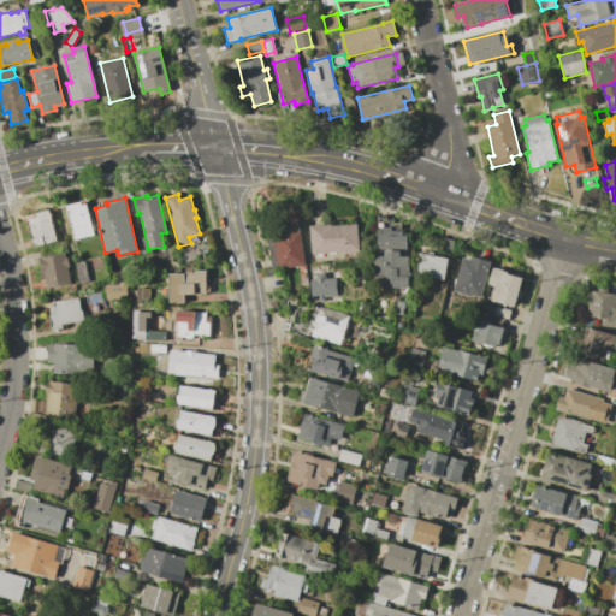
[(84,201),(93,236),(75,241),(66,205),(84,201)]
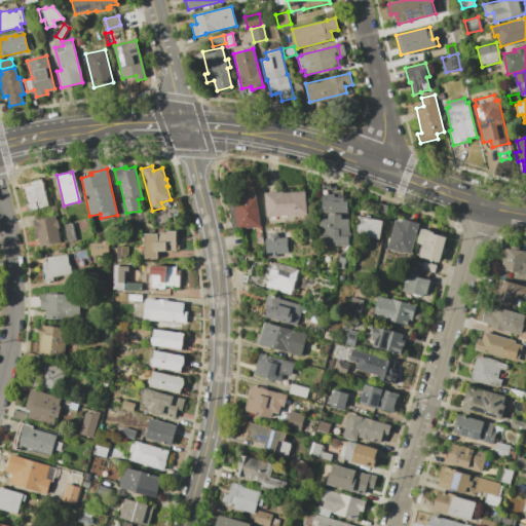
[(41,179),(47,207),(28,211),(23,187),(30,186),(29,182),(41,179)]
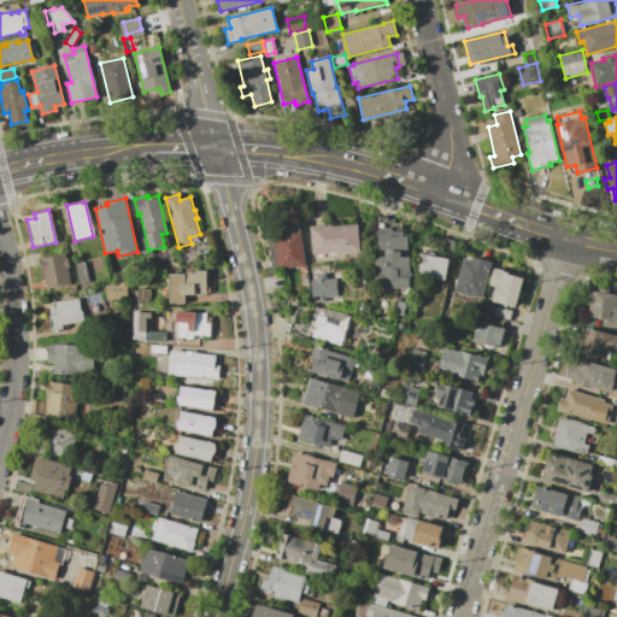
[(300,225),(306,266),(274,270),(269,229),(300,225)]
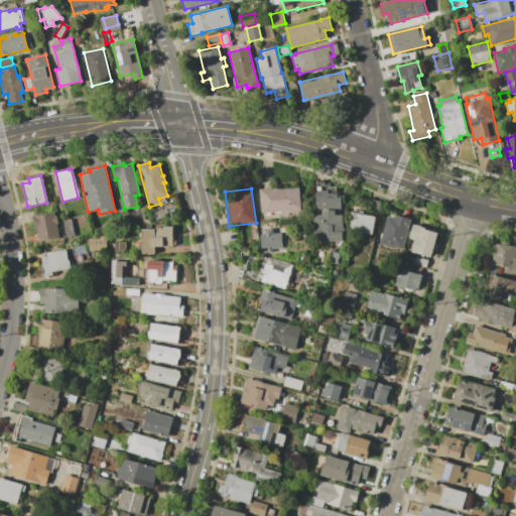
[(261,214),(260,189),(277,188),(277,189),(299,188),(300,211),(261,214)]
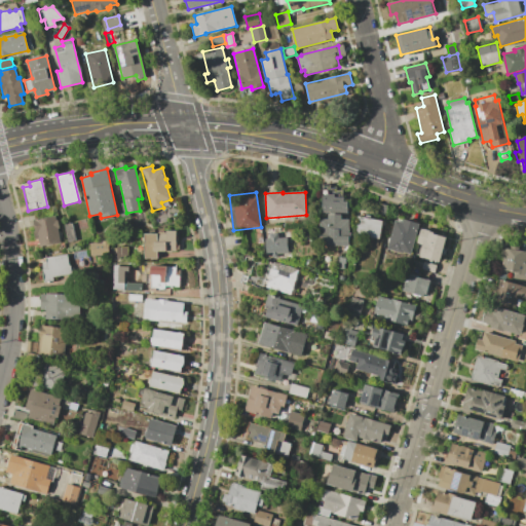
[(322,213),(322,196),(325,196),(325,194),(334,194),(334,198),(343,198),(343,201),(347,201),(347,214),(322,213)]
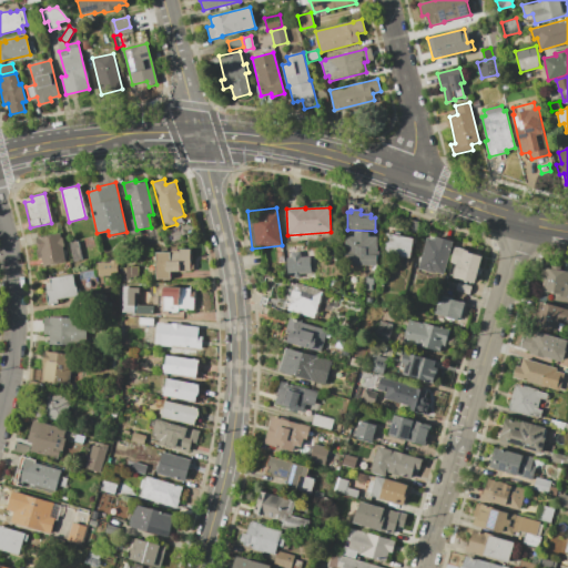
[(377,237),(376,265),(345,265),(346,236),(354,236),(354,231),(368,232),(368,236),(377,237)]
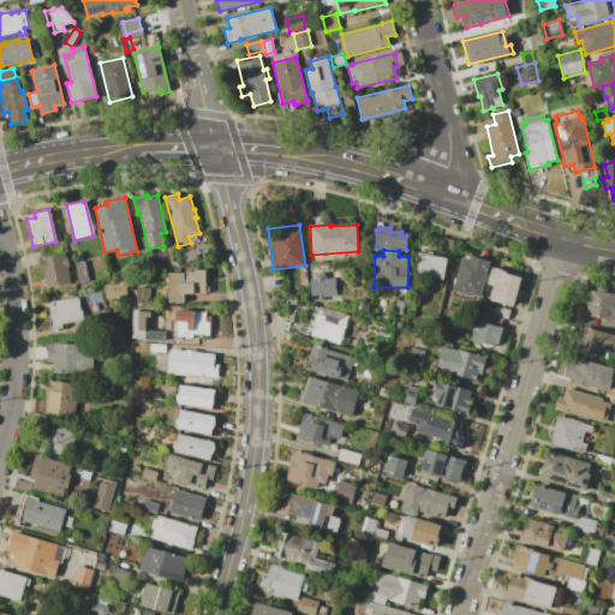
[(70,256),(71,266),(67,266),(69,272),(71,270),(73,284),(47,288),(46,280),(43,280),(40,256),(65,252),(66,257),(70,256)]
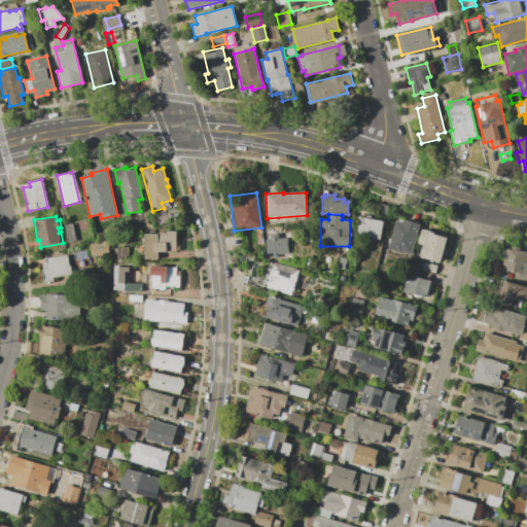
[(358,216),(383,221),(379,240),(354,235),(358,216)]
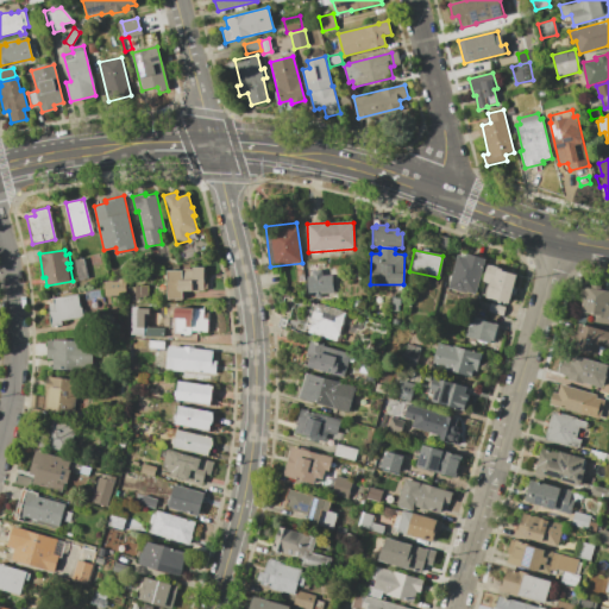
[(457,255),(465,257),(465,253),(484,259),(475,294),(466,292),(466,293),(449,288),(457,255)]
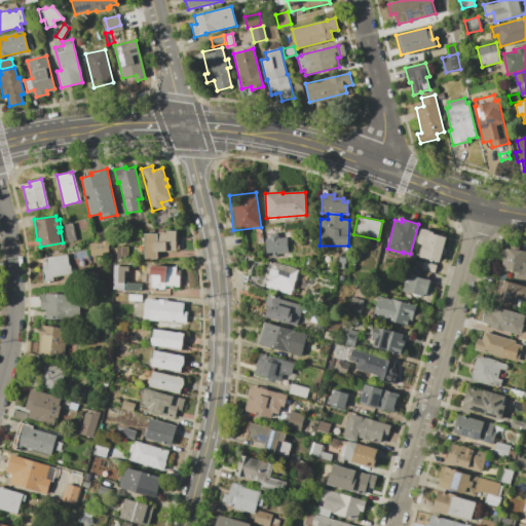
[(68,241),(65,226),(72,225),(74,240),(68,241)]
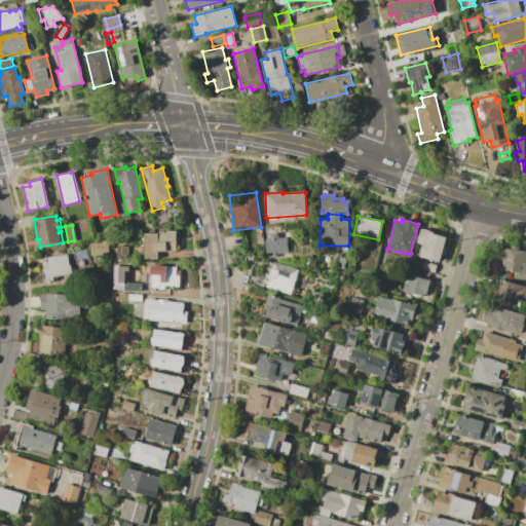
[(443,235),(446,236),(436,273),(418,268),(422,253),(420,252),(422,245),(417,242),(420,229),(437,233),(438,230),(444,232),(443,235)]
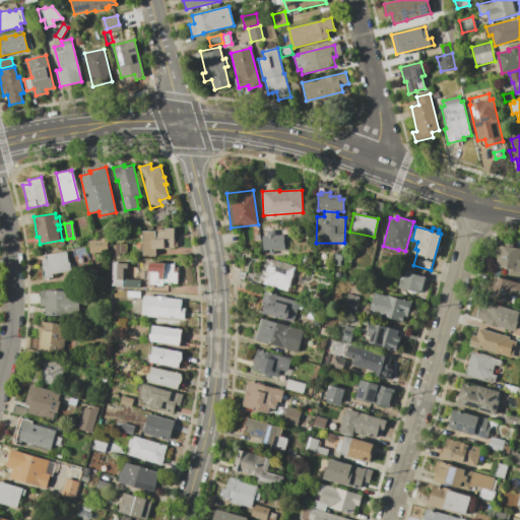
[(169,250),(166,250),(165,249),(155,249),(155,256),(143,256),(143,232),(155,232),(157,230),(163,230),(165,232),(165,229),(175,229),(175,248),(171,248),(169,250)]
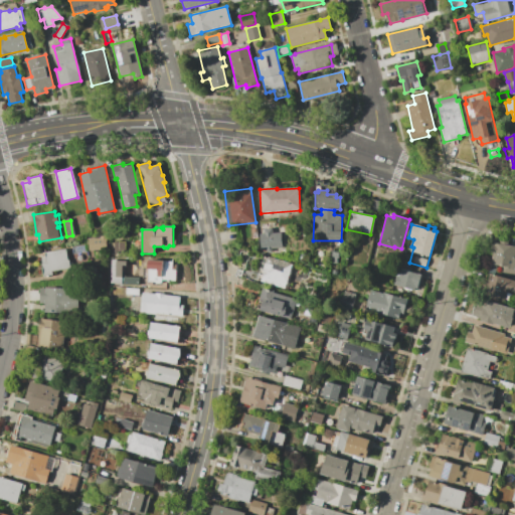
[(105,248),(105,237),(87,237),(88,249),(105,248)]
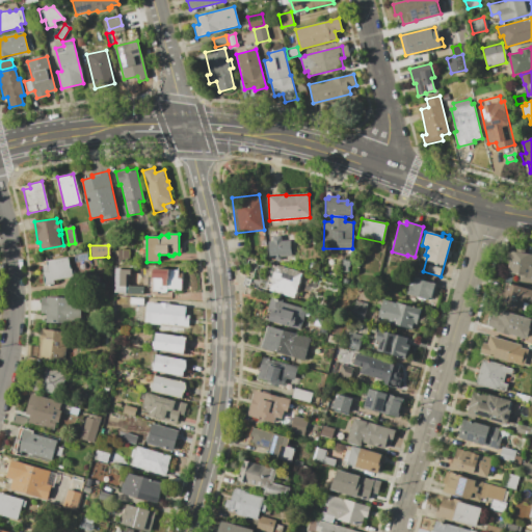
[(508,262),(506,261),(507,254),(509,254),(509,251),(514,253),(514,249),(526,250),(525,254),(531,254),(531,282),(517,282),(519,275),(507,273),(508,262)]
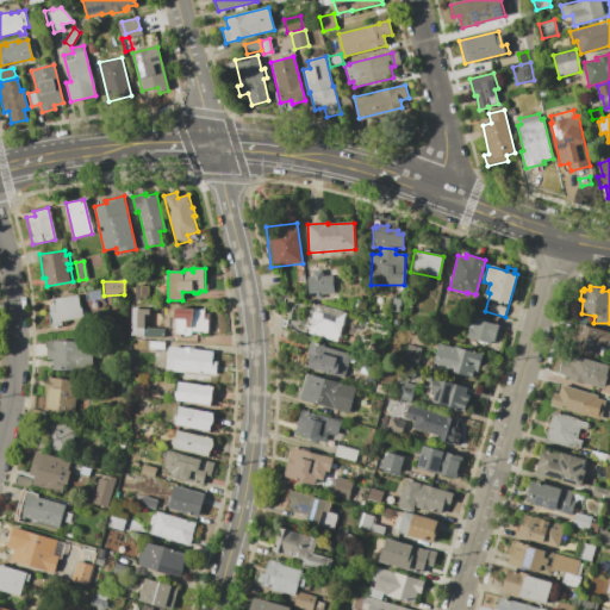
[(85,292),(99,291),(100,299),(86,302),(85,292)]
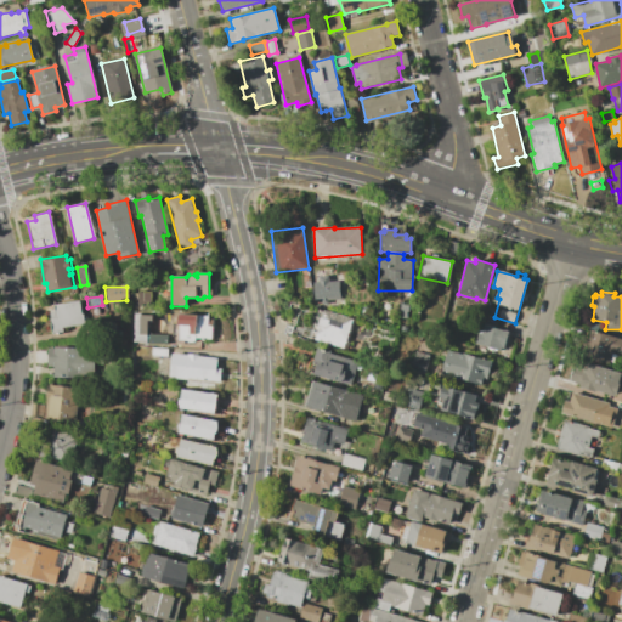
[(82,315),(83,314),(84,324),(62,327),(63,332),(52,334),(50,318),(51,318),(50,310),(55,310),(55,305),(79,301),(82,315)]
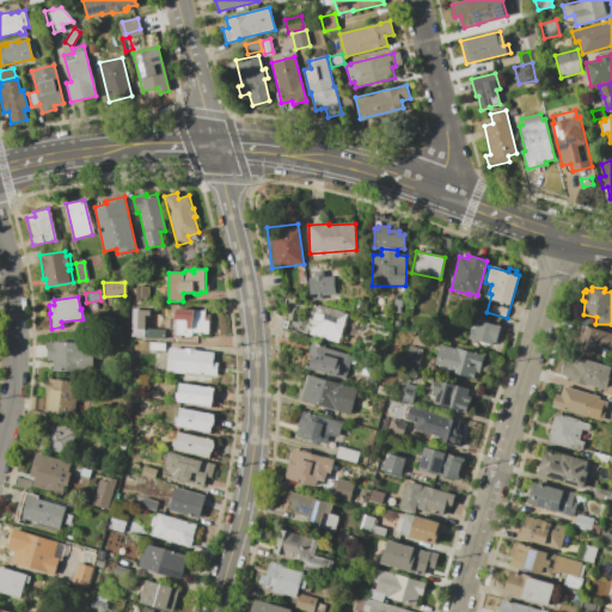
[(348,313),(340,342),(311,334),(314,322),(312,322),(314,312),(317,312),(319,305),(348,313)]
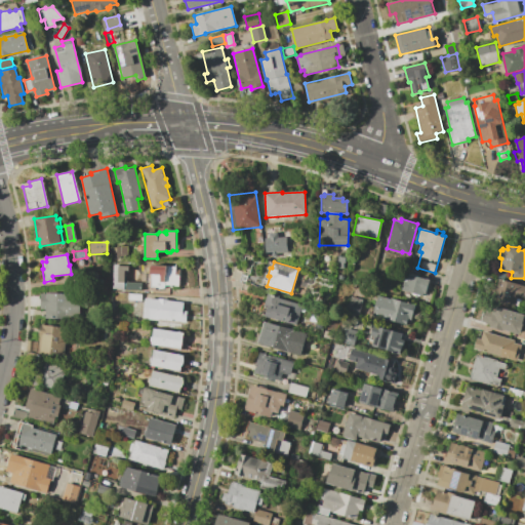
[(179,270),(178,285),(164,285),(164,288),(153,287),(154,274),(152,274),(152,277),(142,276),(143,263),(153,264),(153,266),(176,268),(175,270),(179,270)]
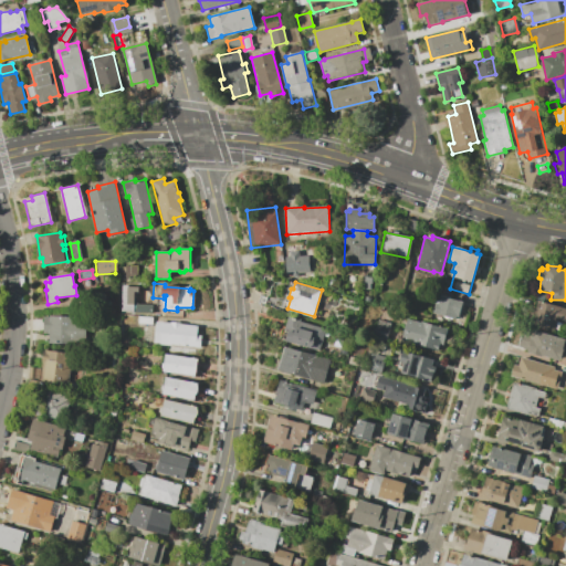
[(135,286),(121,286),(119,313),(134,313),(135,286)]
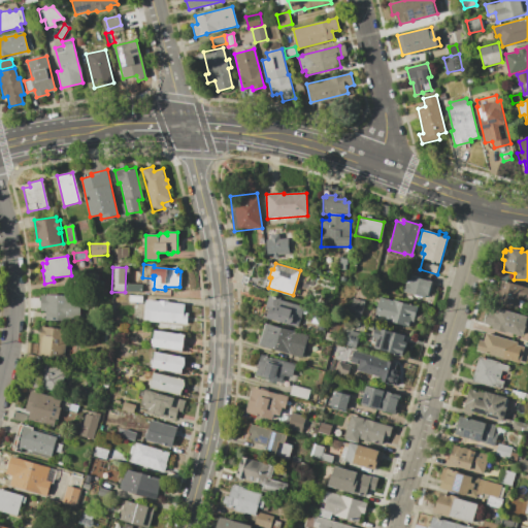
[(408,284),(410,276),(431,282),(427,295),(426,295),(425,298),(423,297),(421,298),(418,298),(416,298),(415,296),(413,295),(403,292),(405,283),(408,284)]
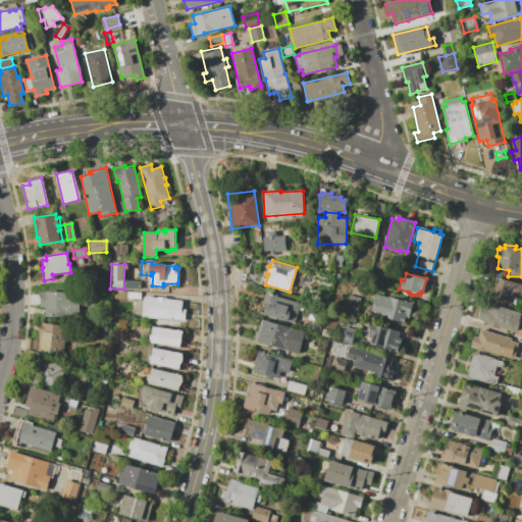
[(497,276),(521,284),(521,297),(514,295),(511,306),(489,299),(497,276)]
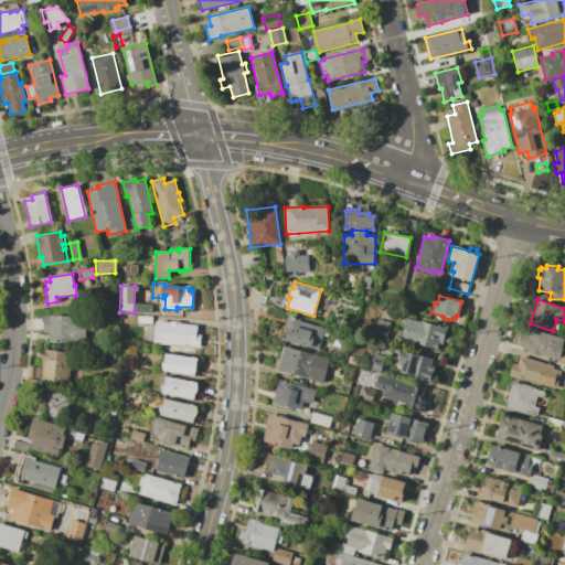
[(150,315),(140,313),(140,306),(151,307),(150,315)]
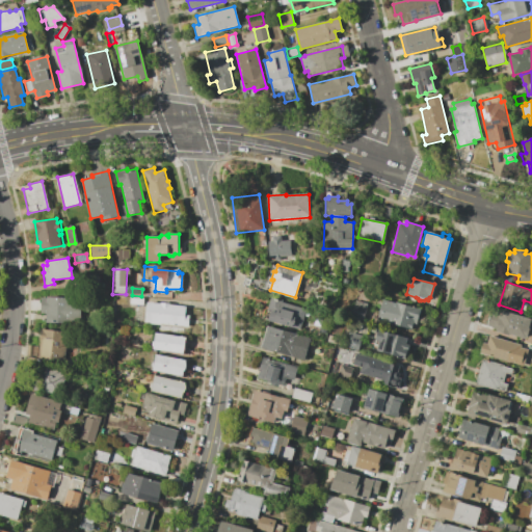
[(42,298),(47,298),(47,296),(81,297),(80,324),(46,322),(47,313),(42,313),(42,298)]
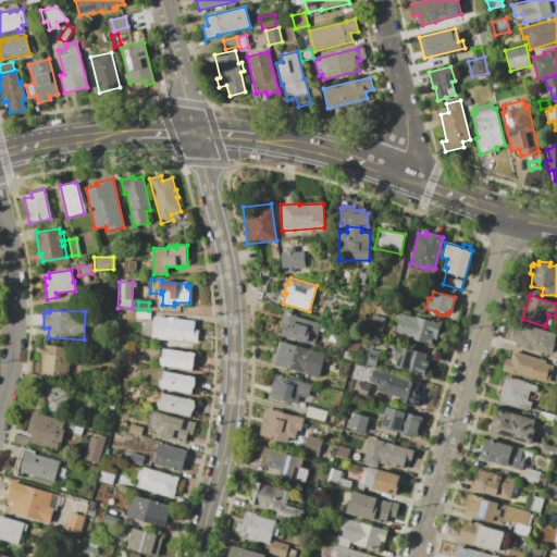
[(150,312),(149,320),(135,319),(136,311),(150,312)]
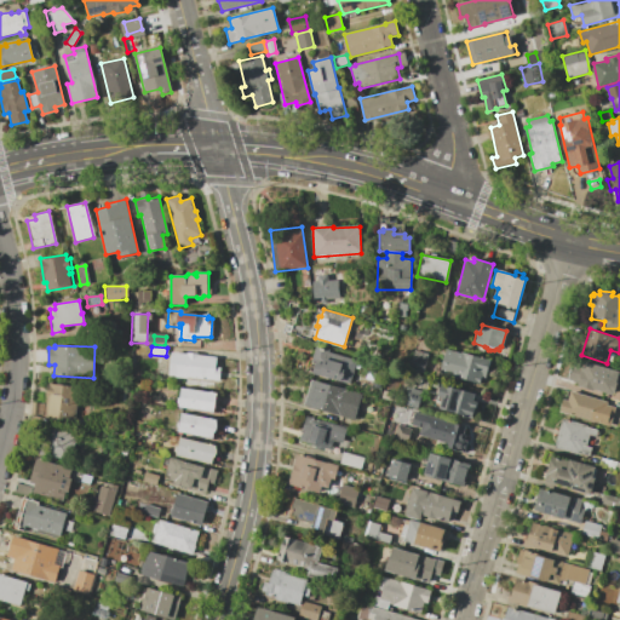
[(314,372),(310,372),(314,362),(313,361),(316,346),(329,350),(327,360),(339,363),(342,356),(357,360),(350,384),(314,374),(314,372)]
